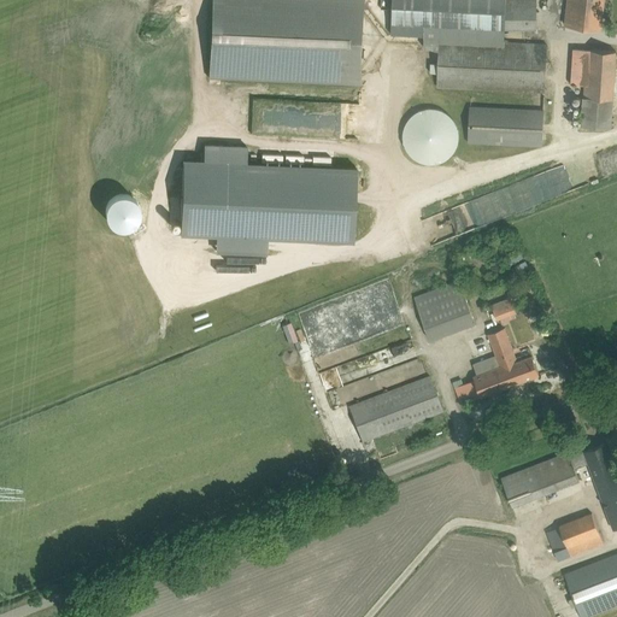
[(211,0),(206,78),(360,83),(363,0),(211,0)]
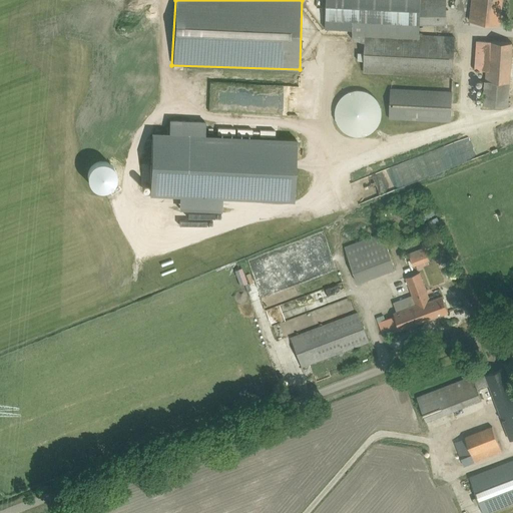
[(327,0),(326,29),(354,31),(353,39),(365,43),(364,72),(453,76),(455,37),(421,35),(421,25),(447,25),(447,0),(327,0)]
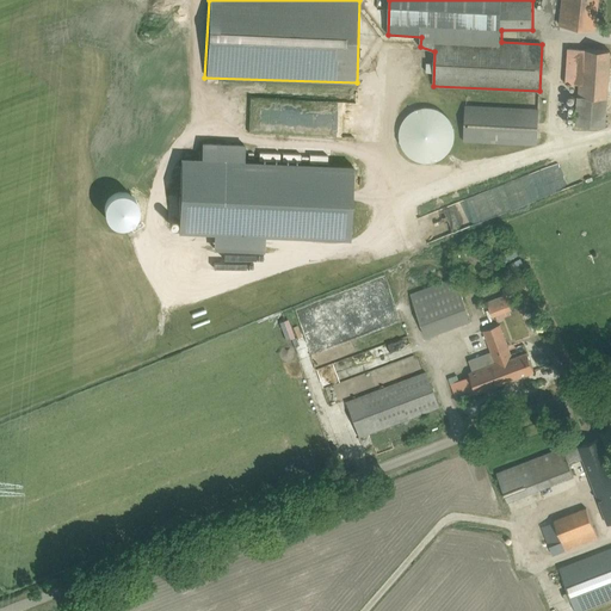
[(566,0),(563,25),(596,28),(598,0),(566,0)]
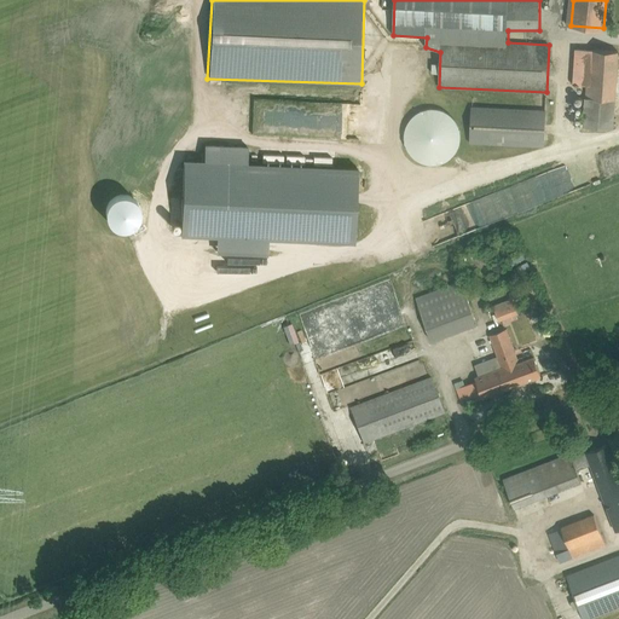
[(573,85),(586,86),(584,126),(613,128),(618,51),(576,48),(573,85)]
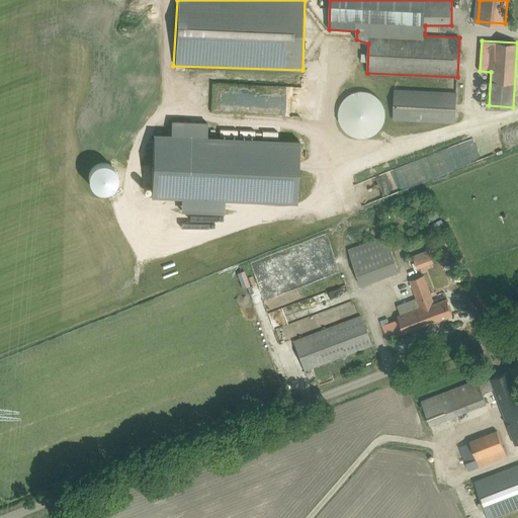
[(394,119),(456,122),(457,92),(395,90),(394,119)]
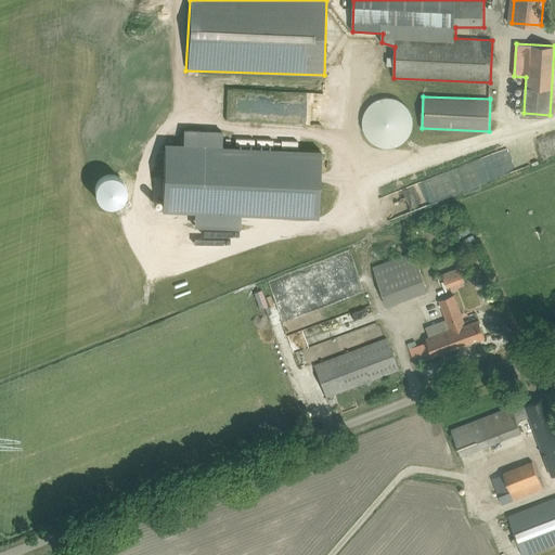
[(363,114),(362,118),(363,127),(366,136),(372,142),(376,145),(383,146),(389,147),(395,146),(401,143),(407,139),(411,131),(412,126),(412,119),(411,113),(408,107),(402,102),(398,99),(391,98),(385,98),(377,100),(371,103),(368,107),(363,114)]
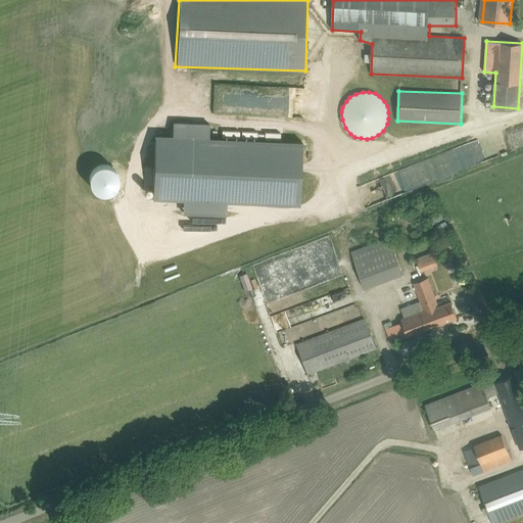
[(156,135),(153,199),(300,205),(302,141),(209,137),(209,123),(174,122),(174,136),(156,135)]
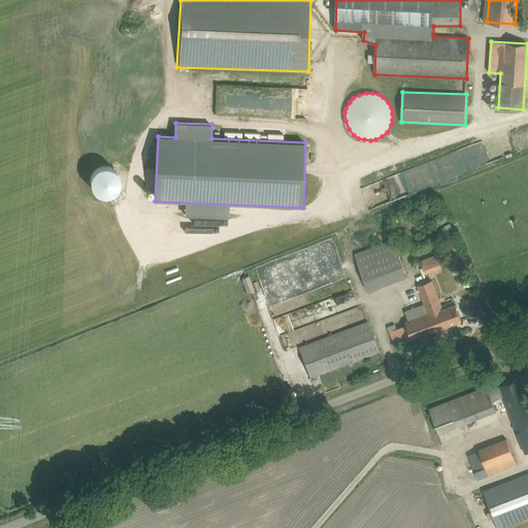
[(413,170),(361,188),(368,207),(419,190),(415,178),(416,178),(413,170)]
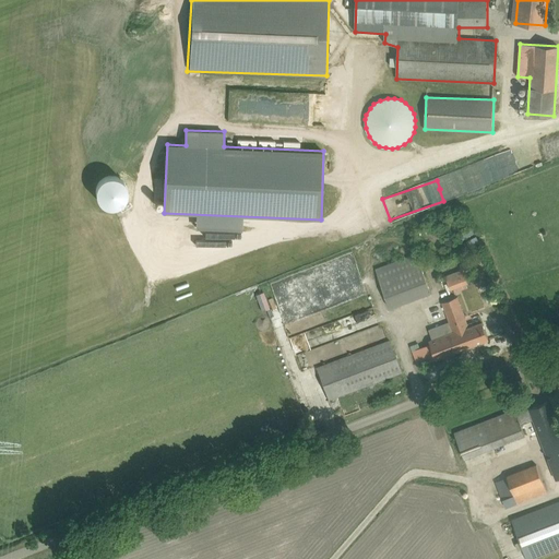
[(282,244),(274,263),(280,265),(287,245),(282,244)]
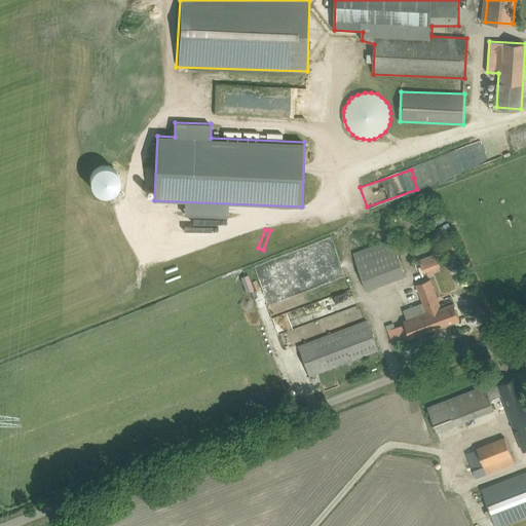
[(353,254),(368,291),(407,276),(392,238),(353,254)]
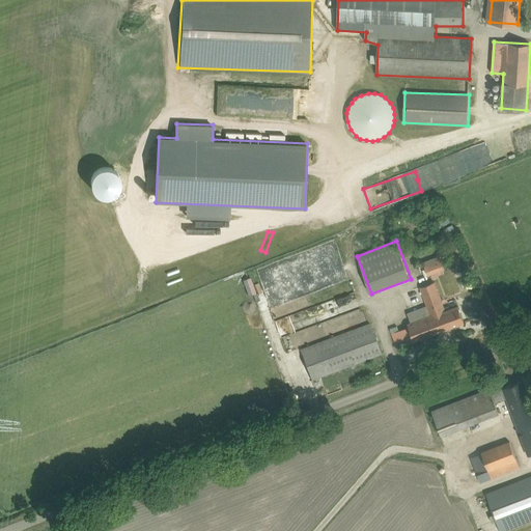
[(439,257),(424,262),(429,276),(446,270),(441,258),(445,256),(443,249),(437,252),(439,257)]
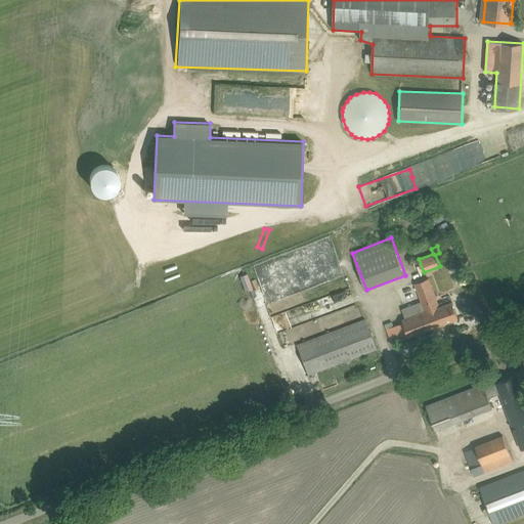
[(402,320),(403,322),(386,329),(388,334),(392,343),(459,318),(454,308),(452,302),(439,307),(428,278),(415,284),(425,311),(402,320)]
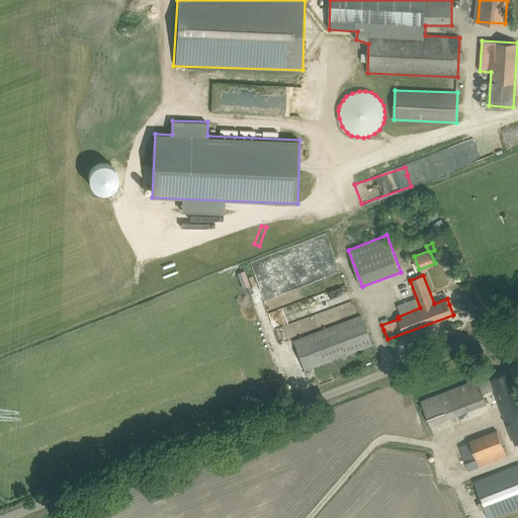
[(286,321),(350,300),(345,285),(282,306),(286,321)]
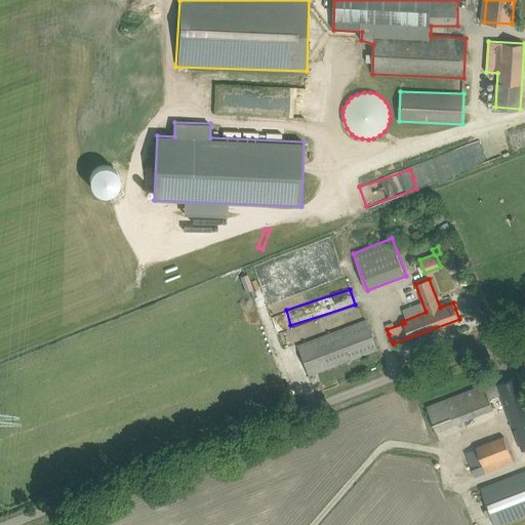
[(305,365),(309,375),(377,350),(365,319),(296,346),(305,365)]
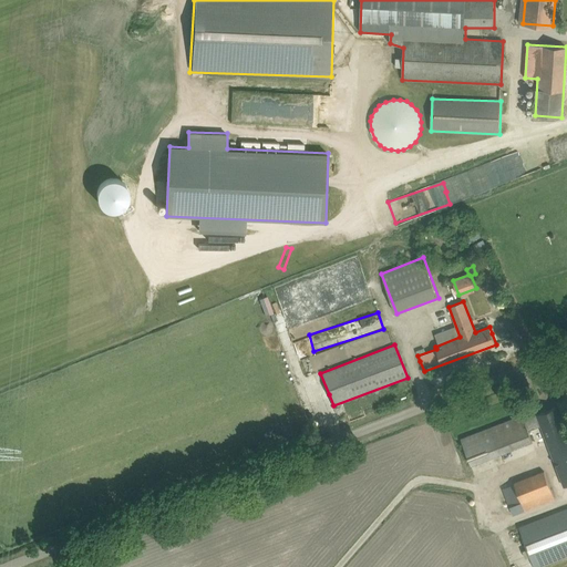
[(471,465),(533,441),(528,431),(540,425),(564,486),(566,484),(566,429),(558,406),(524,419),(523,415),(461,439),(471,465)]
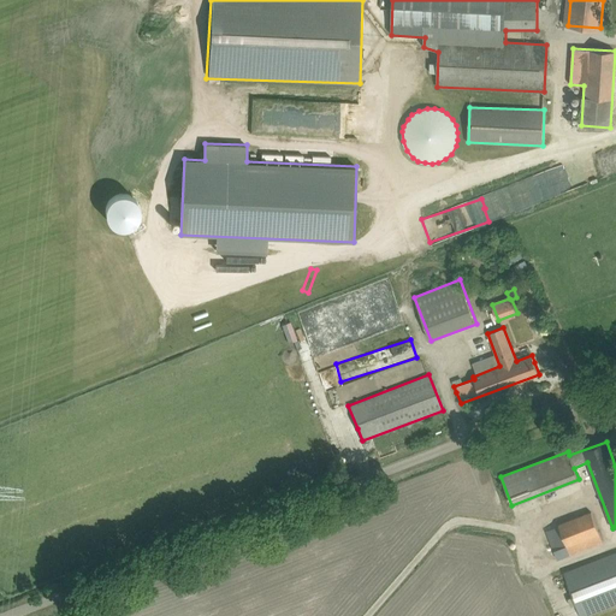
[(546,529),(557,560),(603,543),(591,513),(546,529)]
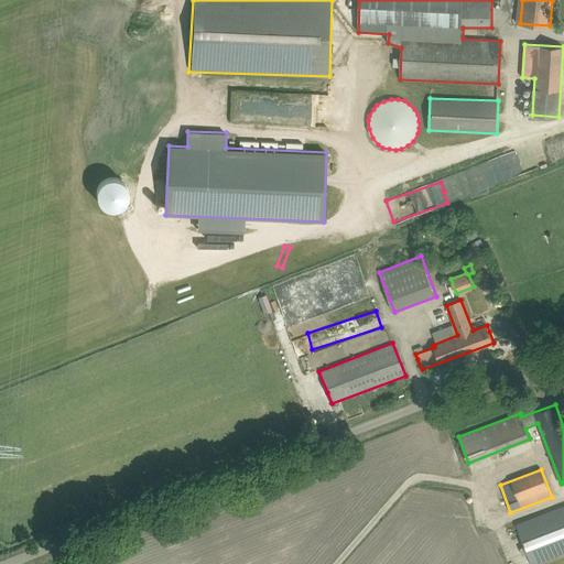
[(563,506),(517,524),(531,563),(537,563),(563,553),(563,506)]
